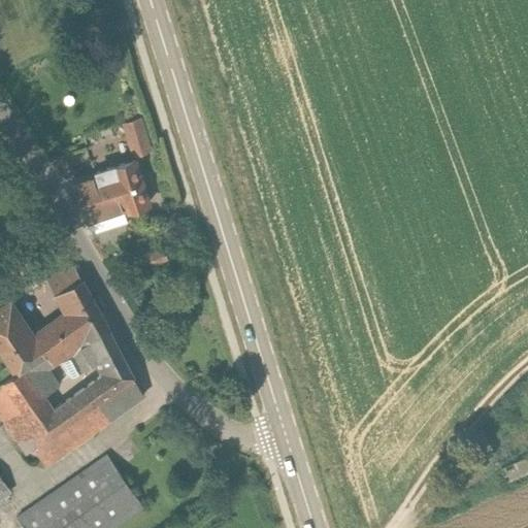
[(103,67),(97,46),(77,54),(85,73),(103,67)]
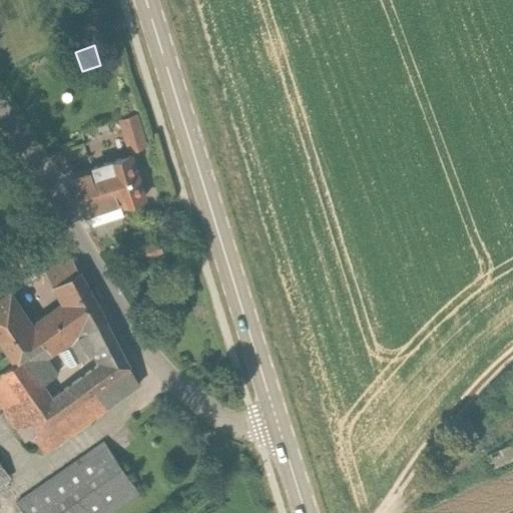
[(120,121),(129,151),(145,146),(135,116),(120,121)]
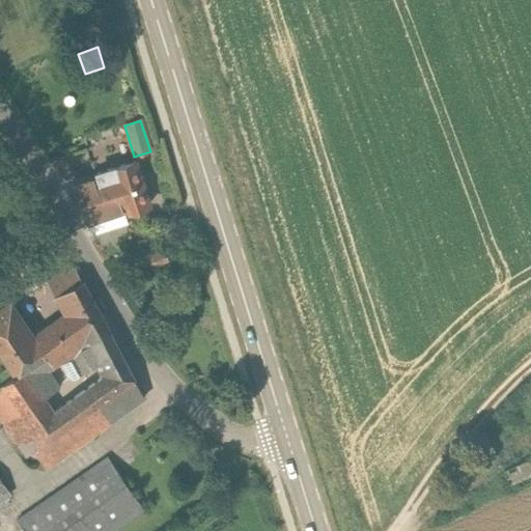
[(136,161),(96,173),(104,195),(120,190),(128,212),(149,204),(136,161)]
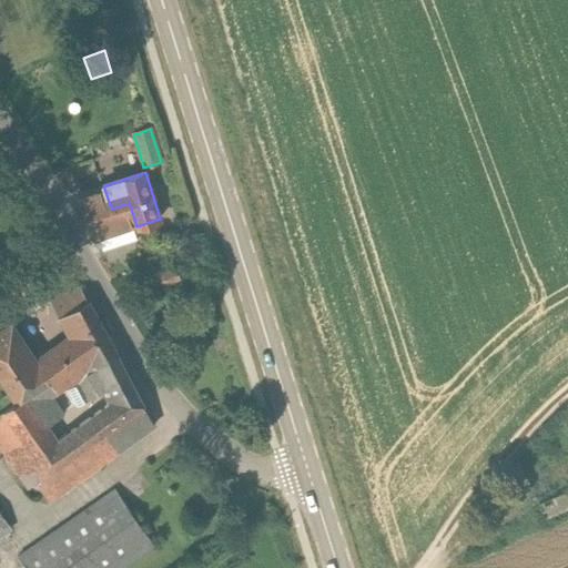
[(111,209),(103,185),(77,193),(94,240),(137,226),(129,203),(111,209)]
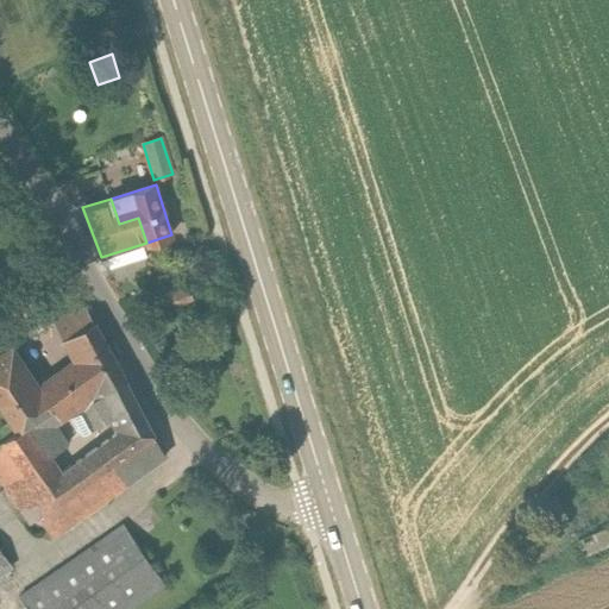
[(35,294),(44,309),(64,297),(55,282),(35,294)]
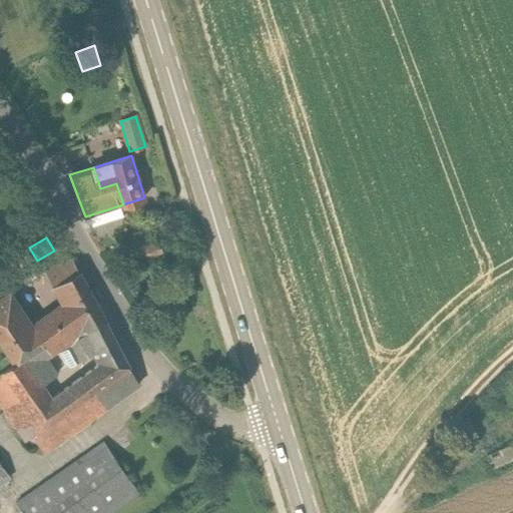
[(158,240),(142,246),(147,260),(163,252),(158,240)]
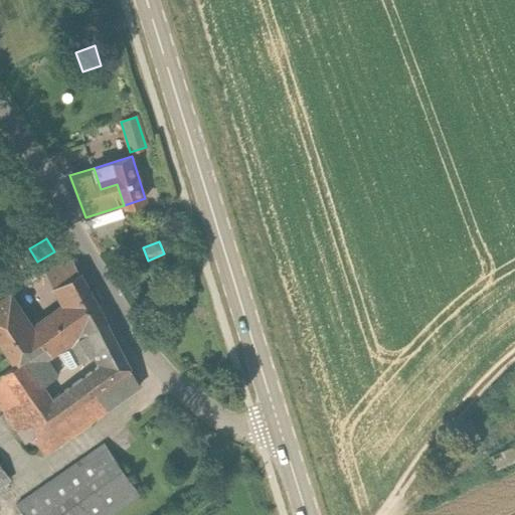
[(49,287),(60,304),(62,307),(33,327),(43,345),(44,346),(50,355),(66,345),(76,339),(72,332),(86,322),(91,329),(105,320),(89,289),(71,258),(45,275),(51,286),(49,287)]
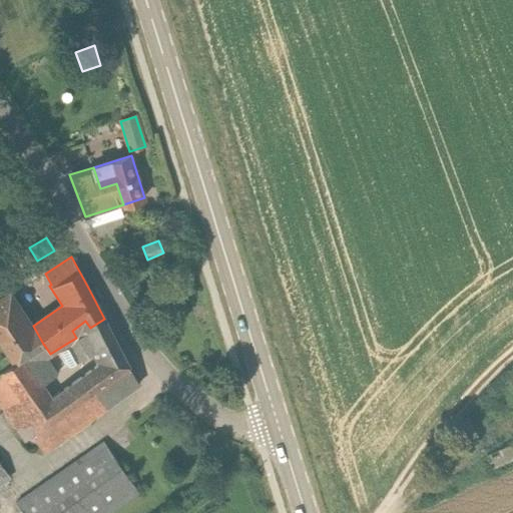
[(33,326),(32,326),(10,293),(0,299),(0,339),(14,361),(43,344),(33,326)]
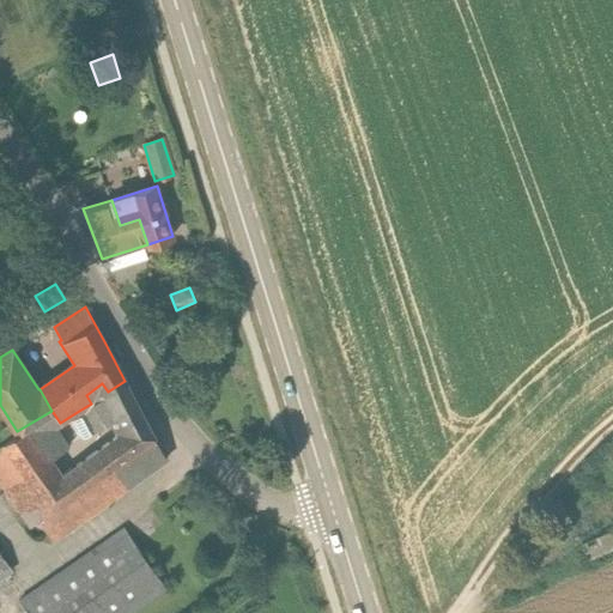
[(84,439),(95,434),(109,423),(114,431),(141,411),(125,381),(108,392),(102,383),(86,395),(91,404),(79,411),(80,414),(72,419),(84,439)]
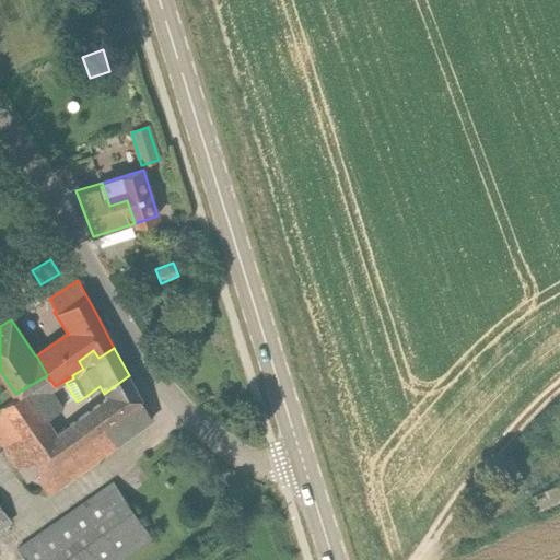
[(55,386),(48,376),(0,406),(0,438),(28,481),(36,476),(48,494),(103,455),(152,419),(129,375),(104,394),(106,396),(57,432),(47,419),(63,408),(53,392),(66,383),(73,378),(72,375),(55,386)]
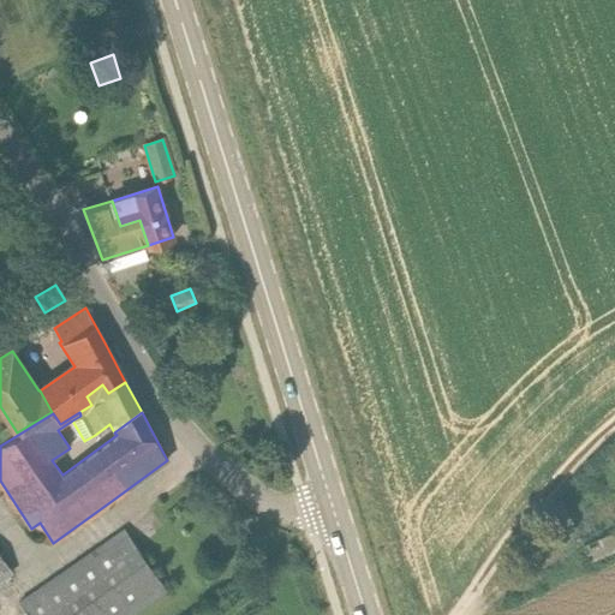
[(129,614),(167,589),(125,529),(19,603),(27,614),(129,614)]
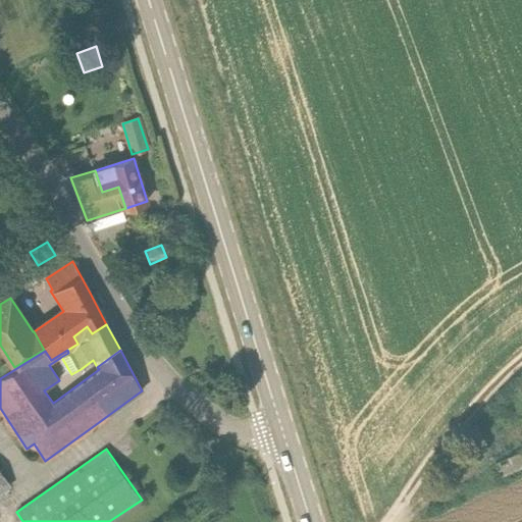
[(521,466),(521,451),(494,463),(500,476),(521,466)]
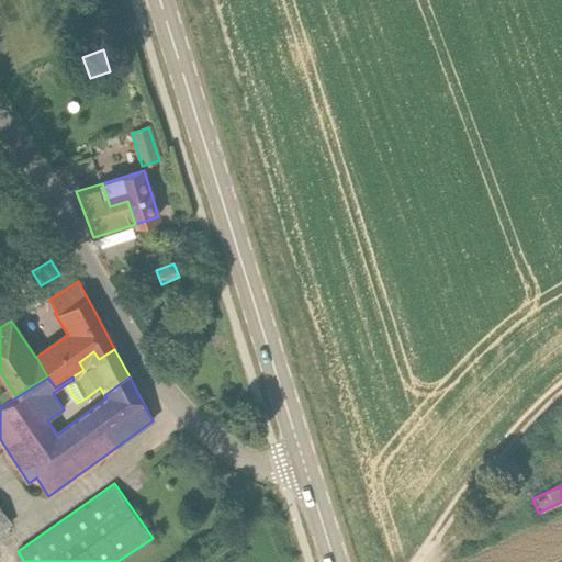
[(0,529),(11,521),(0,506),(0,529)]
